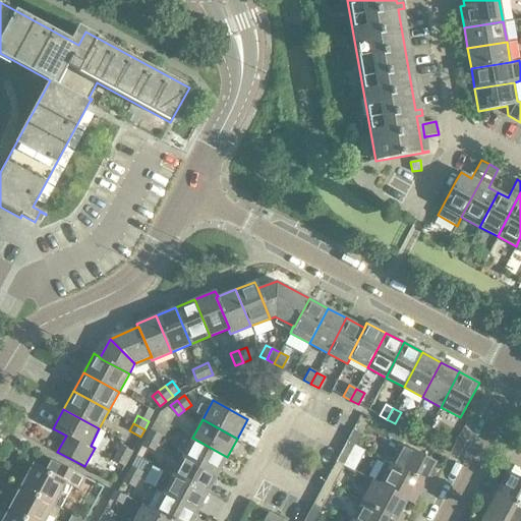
[(423,440),(429,427),(422,424),(416,436),(423,440)]
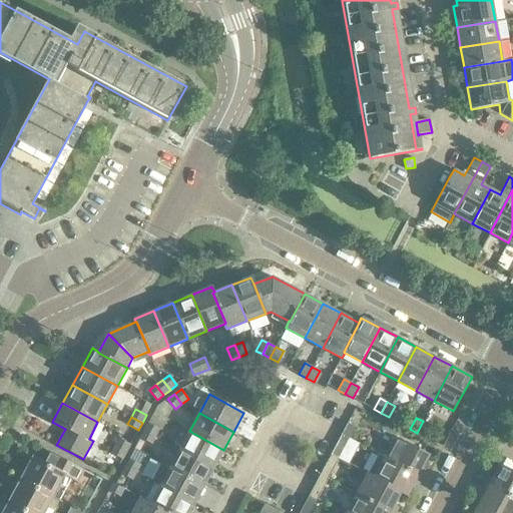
[(423,421),(417,433),(425,436),(431,425),(423,421)]
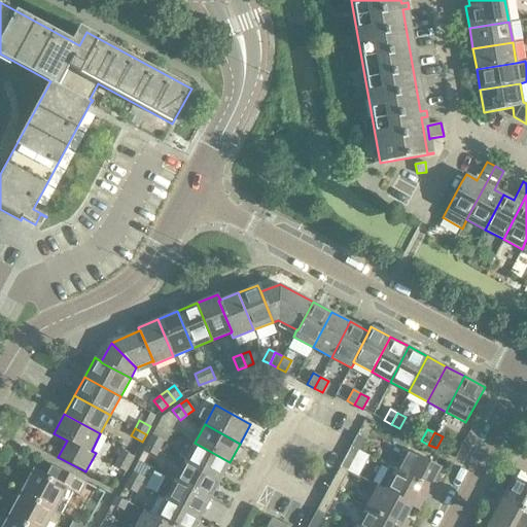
[(148,442),(160,448),(164,441),(152,434),(148,442)]
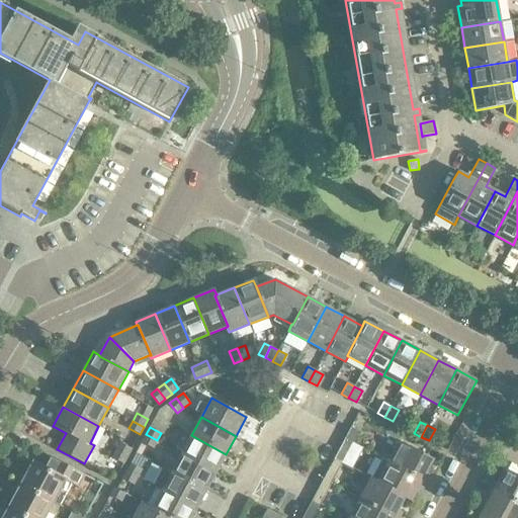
[(345,439),(353,443),(359,431),(351,427),(345,439)]
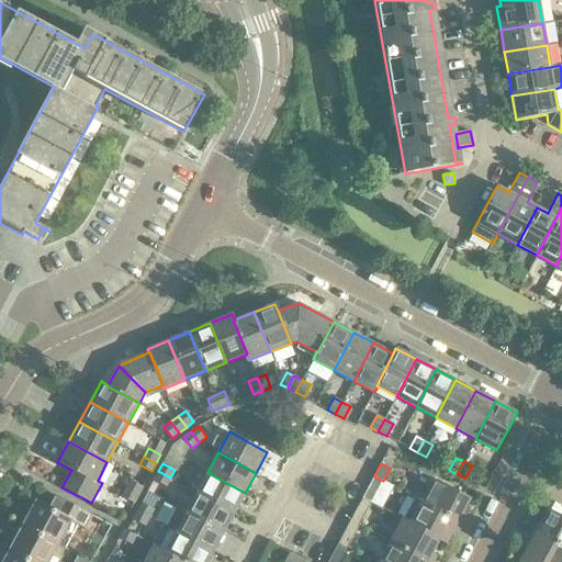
[(170,478),(158,471),(154,480),(166,485),(170,478)]
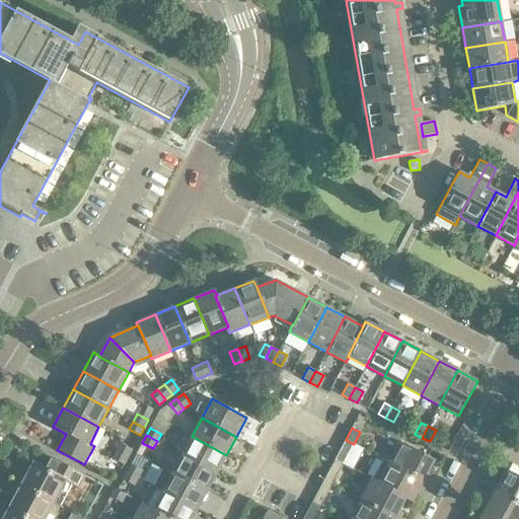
[(181,454),(217,473),(226,455),(192,436),(181,454)]
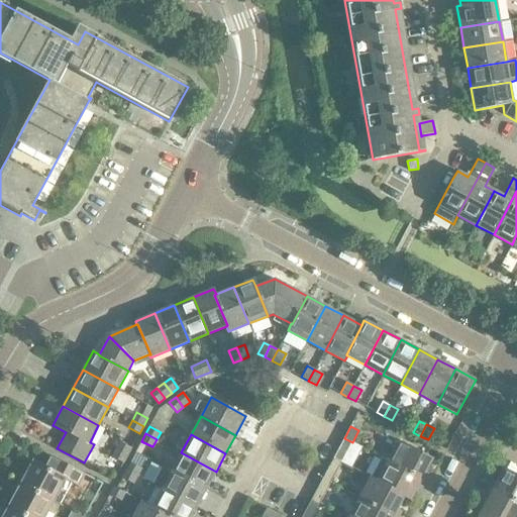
[(333,458),(341,462),(352,442),(344,438),(333,458)]
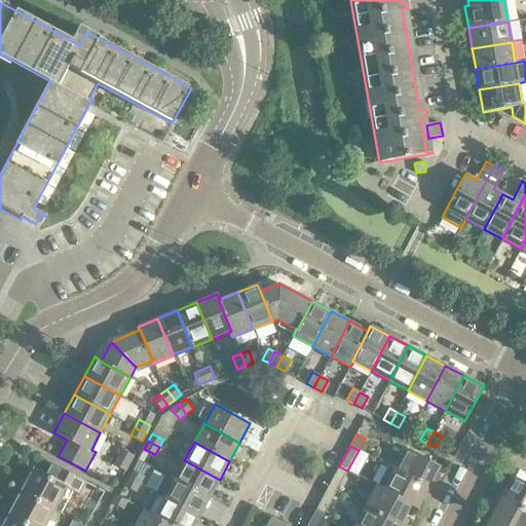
[(388,456),(385,463),(428,488),(440,466),(406,448),(398,461),(388,456)]
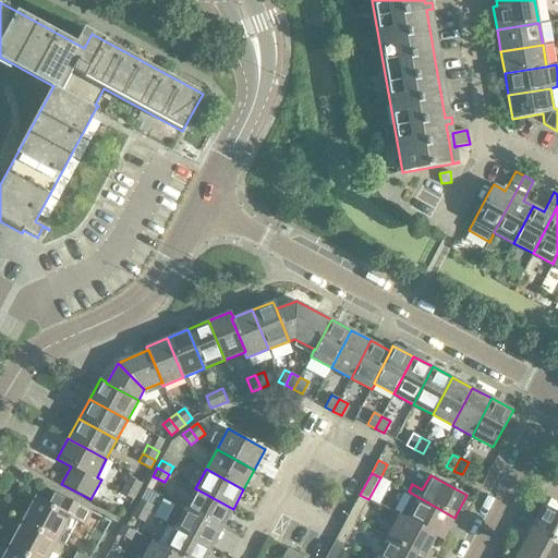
[(121,494),(133,500),(142,484),(130,477),(121,494)]
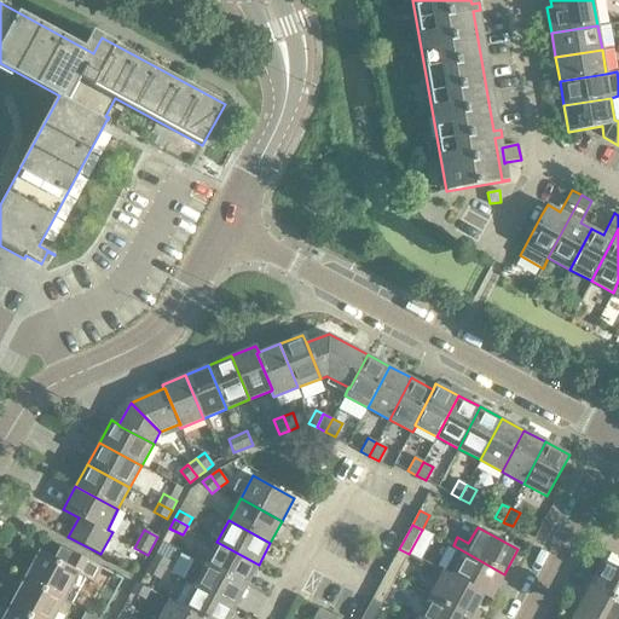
[(206,563),(247,586),(259,565),(217,542),(206,563)]
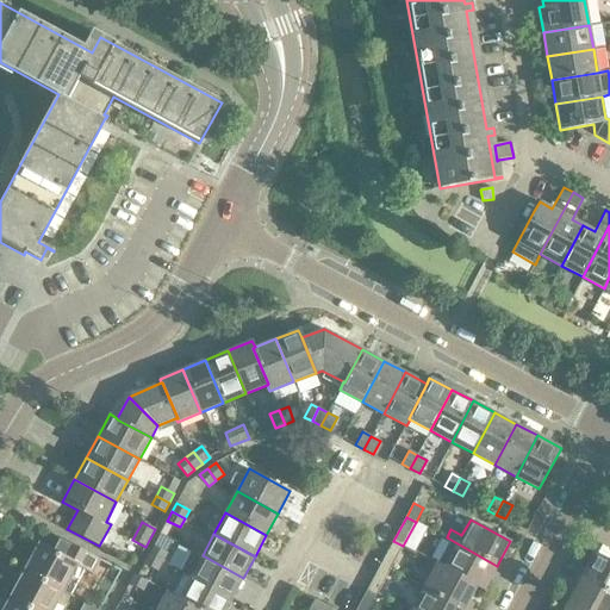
[(101,559),(60,537),(53,551),(38,543),(24,572),(69,597),(83,570),(93,574),(101,559)]
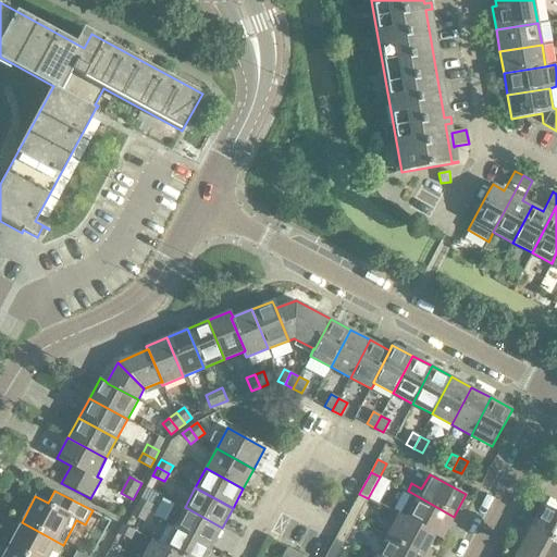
[(409,494),(399,514),(398,515),(435,534),(435,536),(442,540),(454,517),(408,491),(407,493),(409,494)]
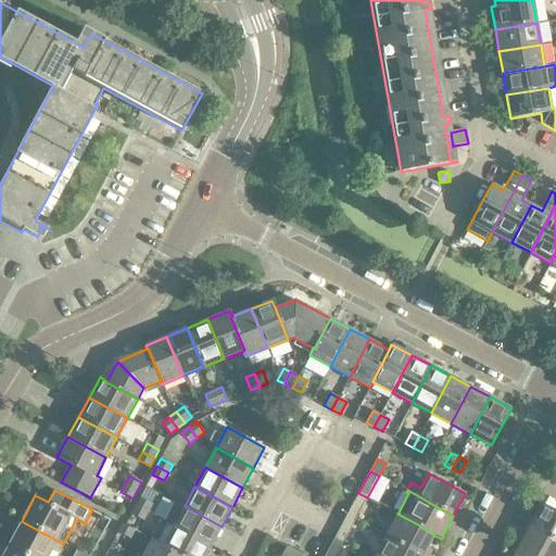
[(346,515),(355,519),(367,497),(358,493),(346,515)]
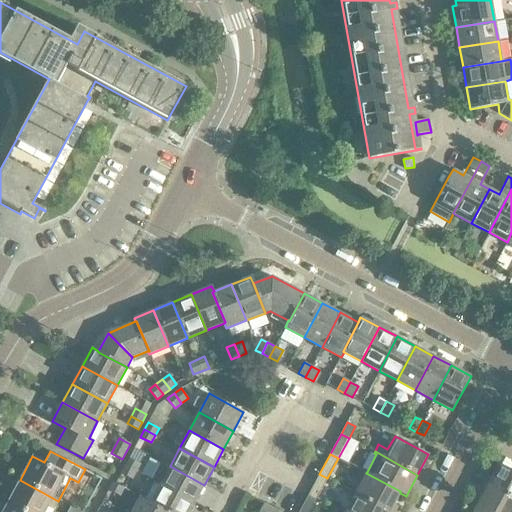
[(125,465),(136,471),(140,464),(129,458),(125,465)]
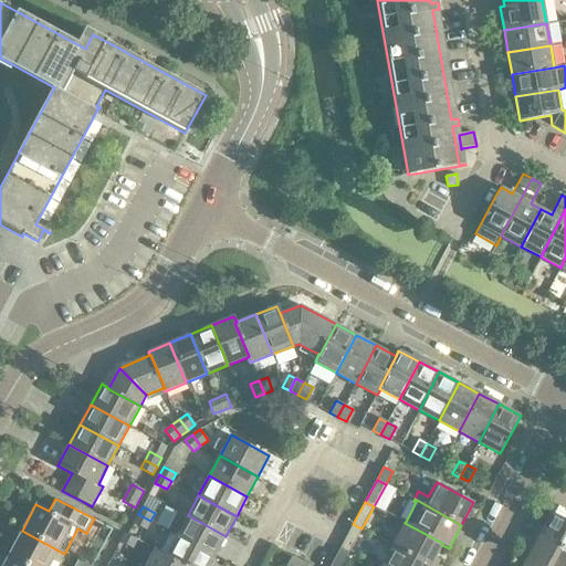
[(565,549),(565,520),(552,512),(538,535),(565,549)]
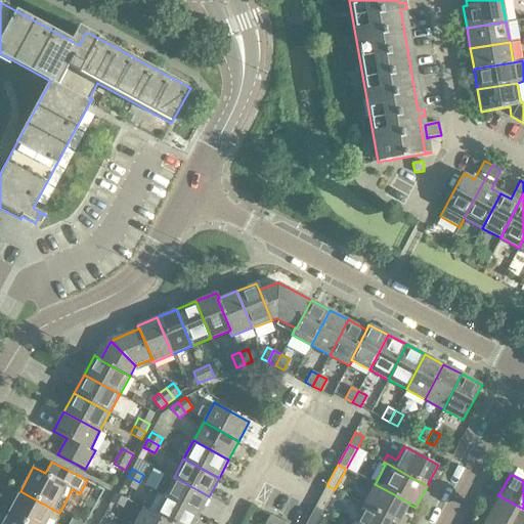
[(139,482),(128,476),(124,484),(135,490),(139,482)]
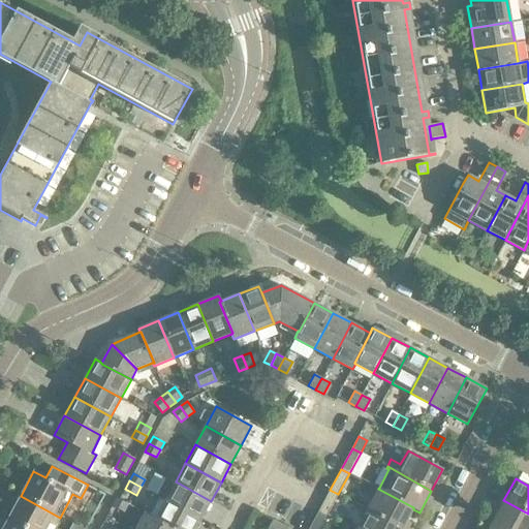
[(165,500),(200,520),(211,501),(176,481),(165,500)]
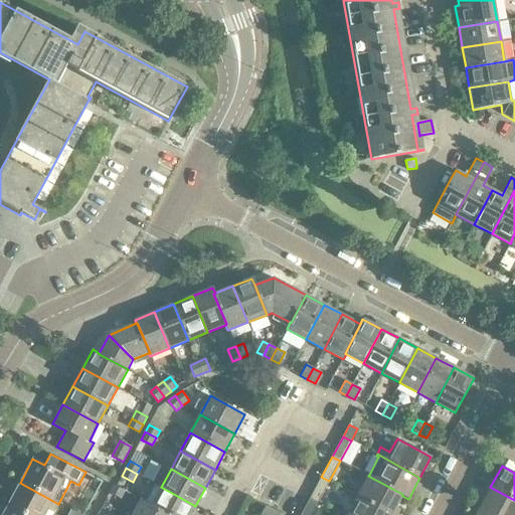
[(357,496),(391,514),(402,496),(402,494),(368,476),(357,496)]
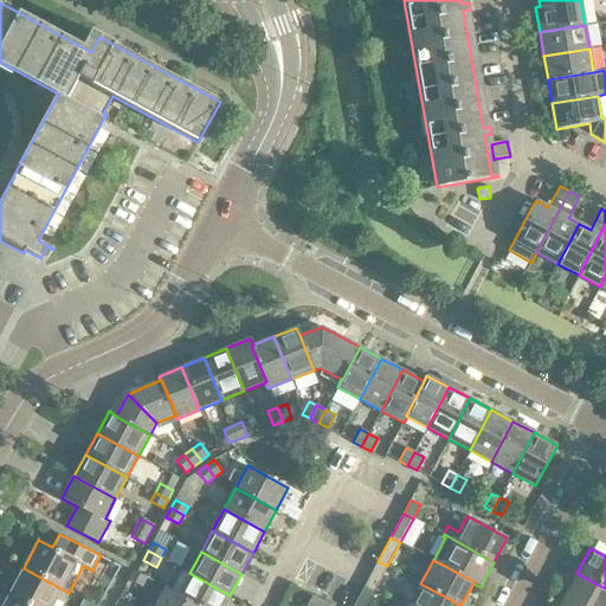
[(366,585),(374,590),(387,566),(378,561),(366,585)]
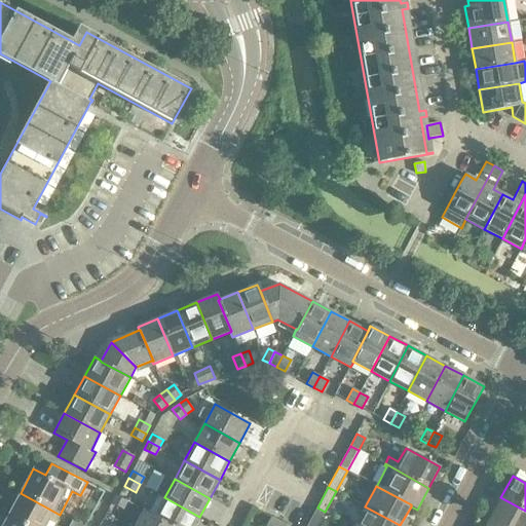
[(8,515),(28,525),(46,525),(49,520),(55,523),(60,515),(21,493),(8,515)]
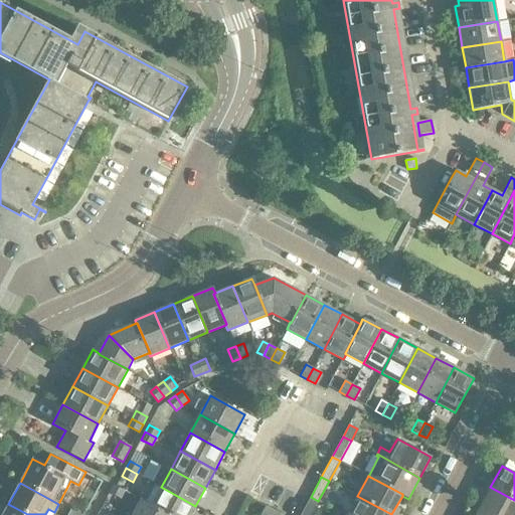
[(125,491),(116,486),(113,485),(110,493),(121,498),(125,491)]
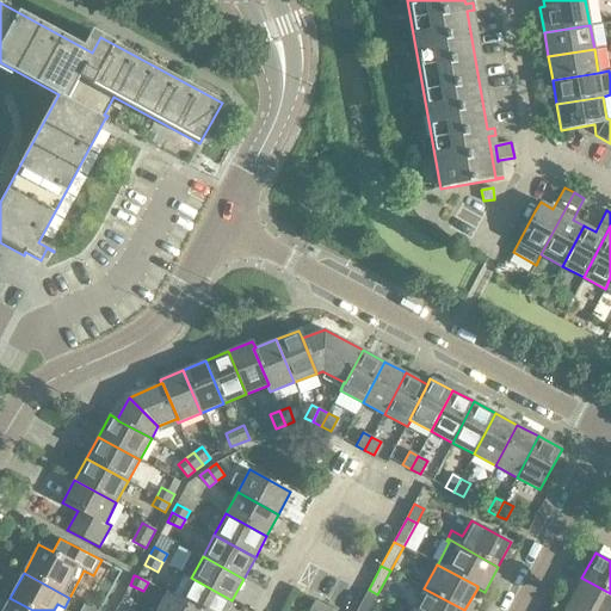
[(226,610),(232,600),(191,578),(180,599),(179,600),(199,610),(226,610)]
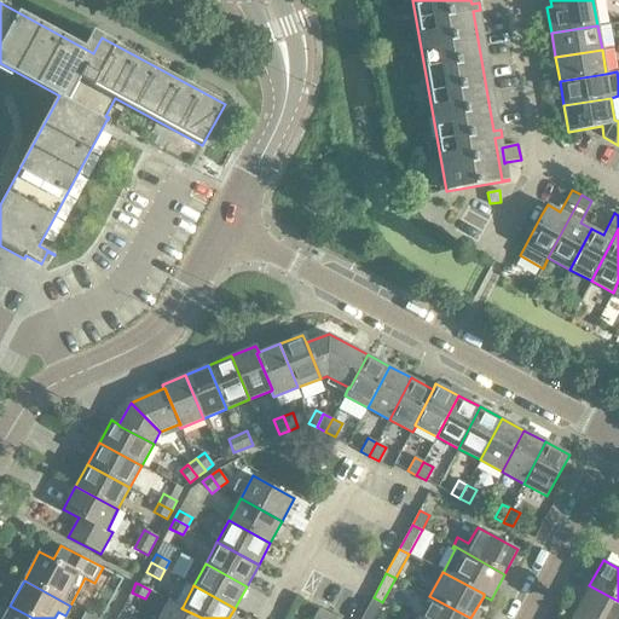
[(577,609),(594,618),(618,618),(618,601),(589,585),(577,609)]
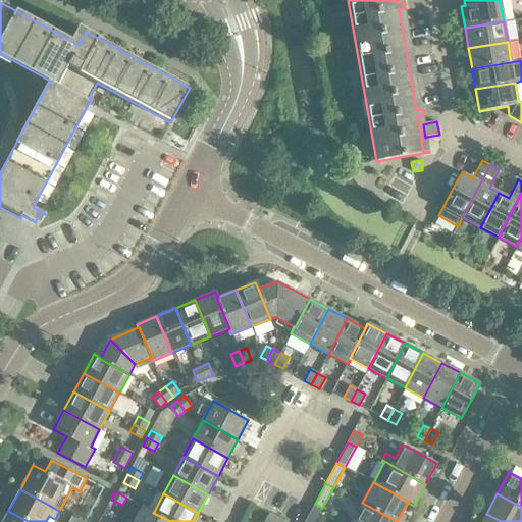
[(352,521),(397,521),(362,503),(352,521)]
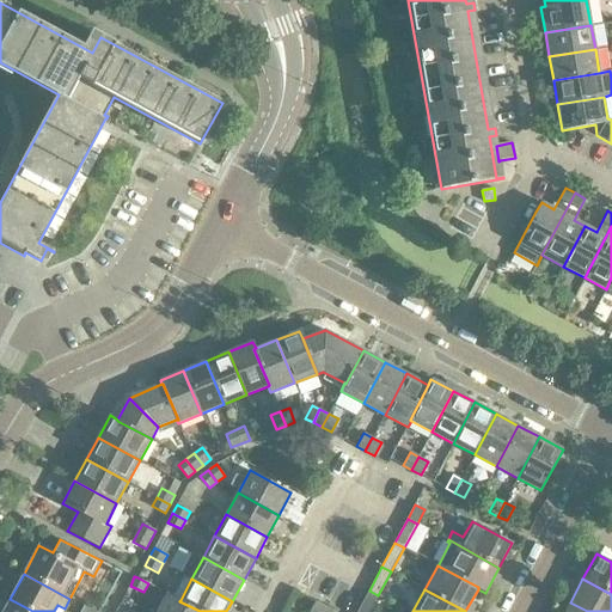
[(356,611),(368,611),(378,595),(369,591),(356,611)]
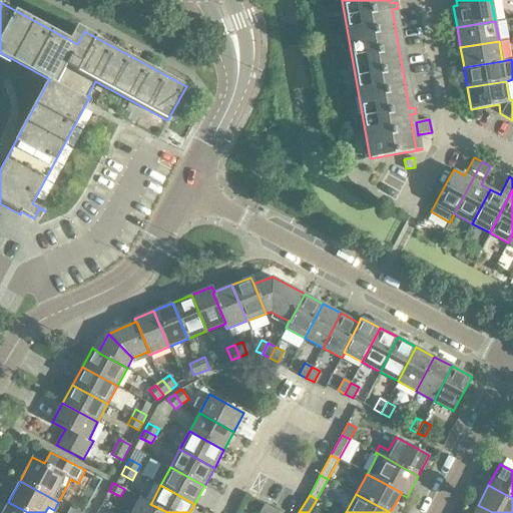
[(167,512),(150,504),(151,503),(140,497),(131,512),(167,512)]
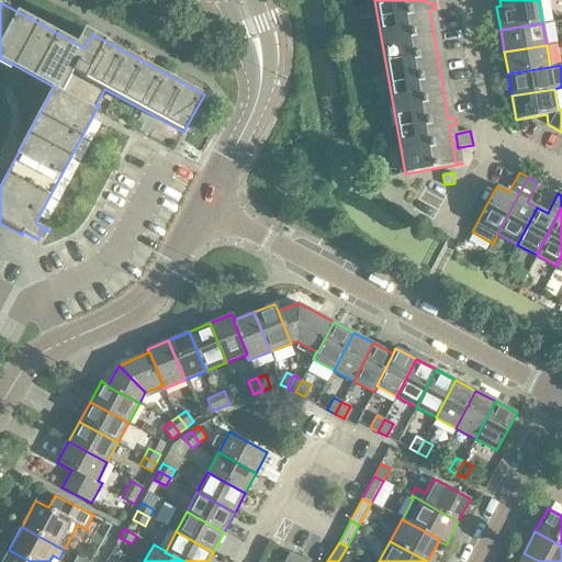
[(2,561),(30,561),(9,550),(2,561)]
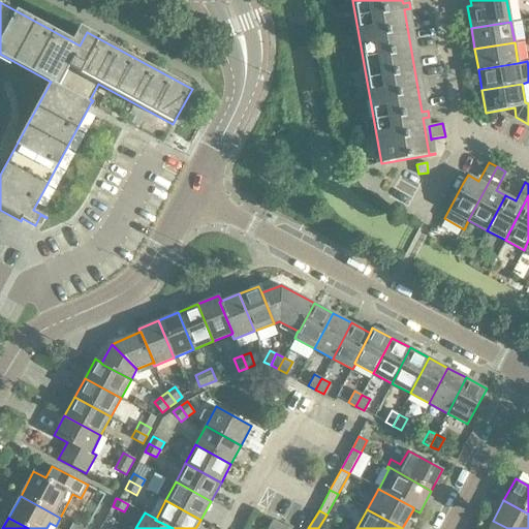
[(276,528),(280,524),(272,520),(267,528),(276,528)]
